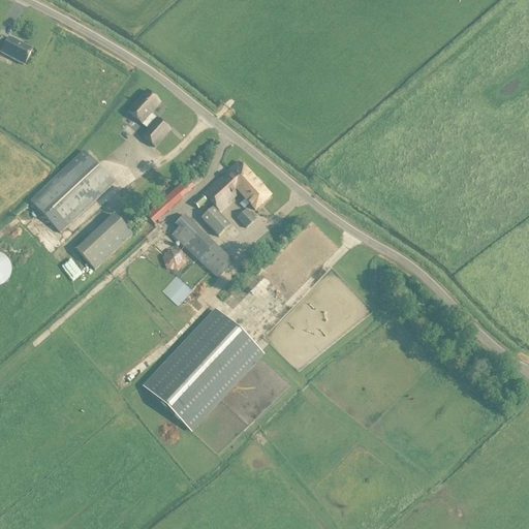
[(0,51),(1,53),(24,65),(32,50),(9,37),(7,42),(4,41),(4,40),(0,37),(0,51)]
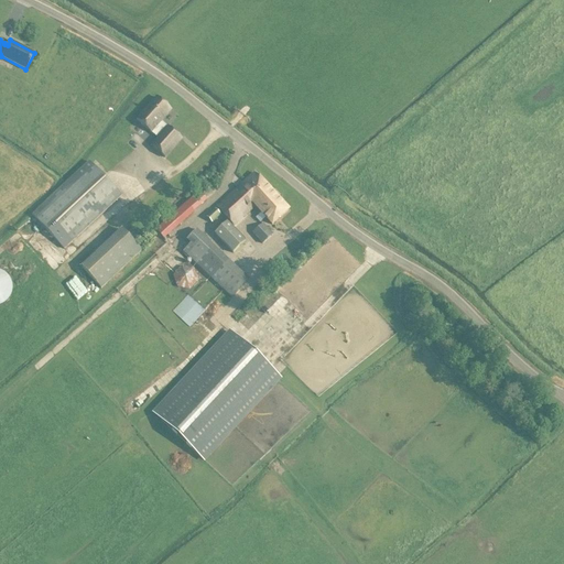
[(151,132),(158,138),(151,144),(165,158),(182,139),(167,127),(161,121),(171,109),(156,97),(137,120),(151,132)]
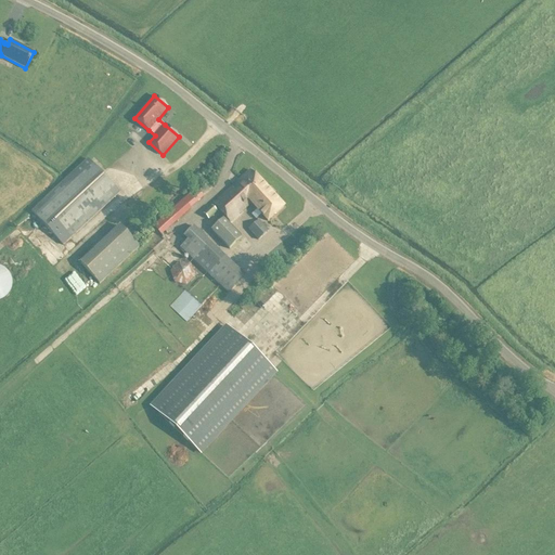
[(119,192),(101,172),(88,158),(31,210),(63,244),(119,192)]
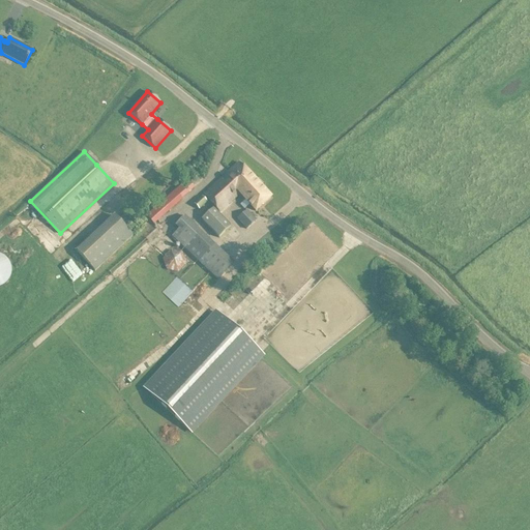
[(239,162),(217,182),(204,195),(219,211),(239,194),(240,194),(243,192),(248,197),(261,185),(239,162)]
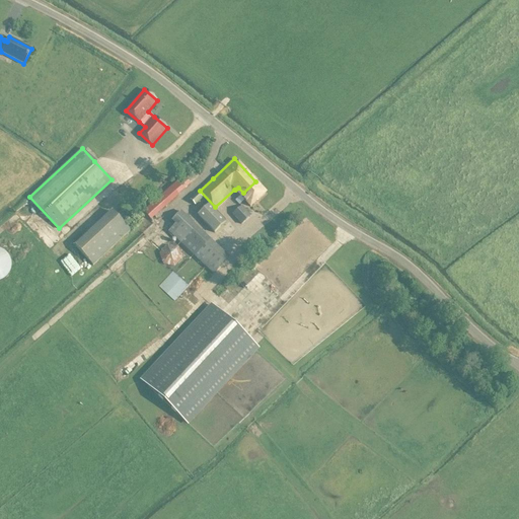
[(183,175),(143,211),(151,220),(167,206),(166,205),(191,183),(183,175)]
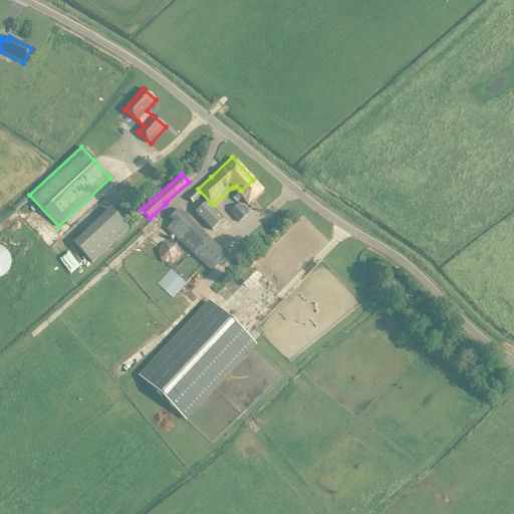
[(241,191),(238,193),(248,204),(263,191),(253,180),(241,191)]
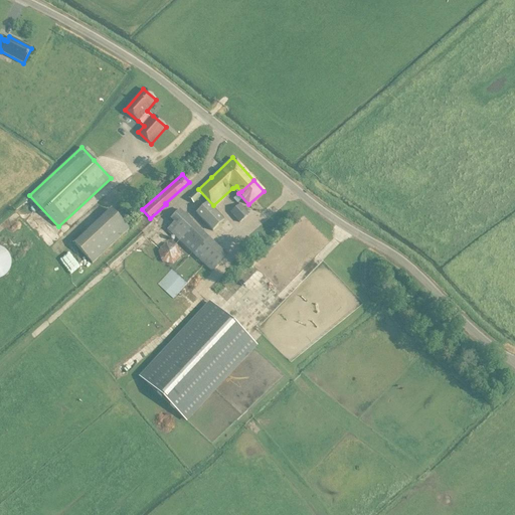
[(185,197),(193,205),(202,197),(195,189),(185,197)]
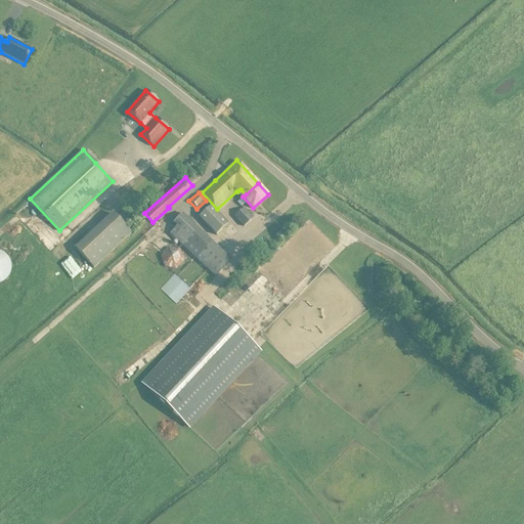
[(228,223),(211,206),(200,216),(216,234),(228,223)]
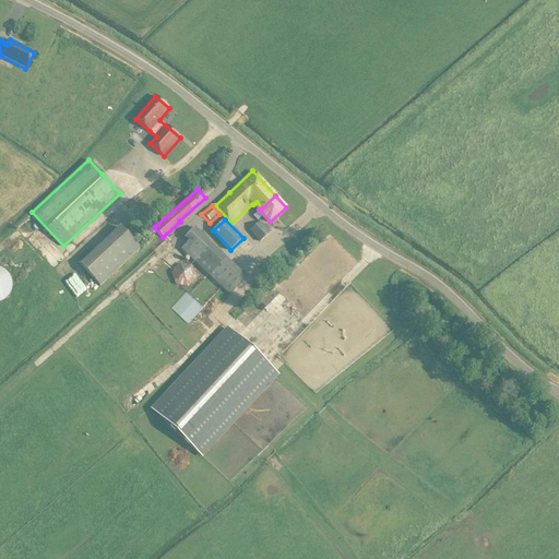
[(261,240),(271,232),(261,222),(251,230),(261,240)]
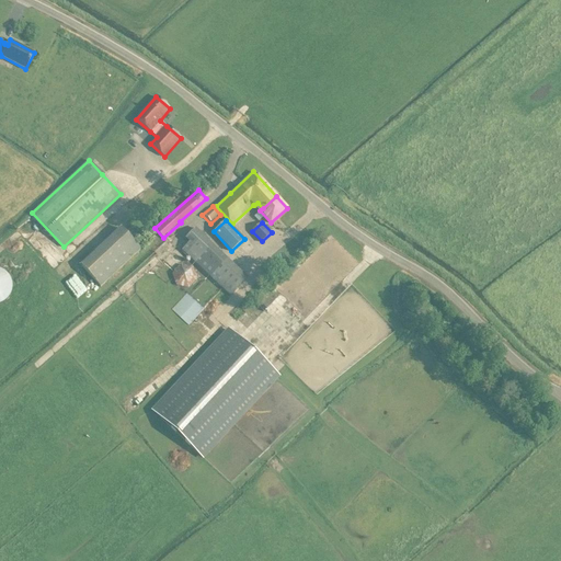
[(81,265),(100,286),(140,249),(121,228),(81,265)]
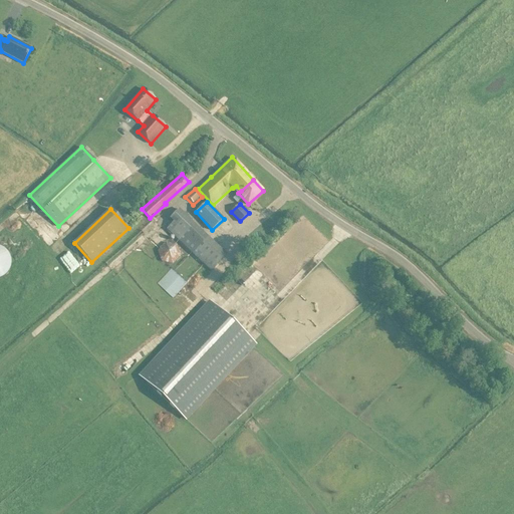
[(174,221),(167,229),(179,240),(212,271),(227,255),(195,224),(179,210),(171,219),(174,221)]
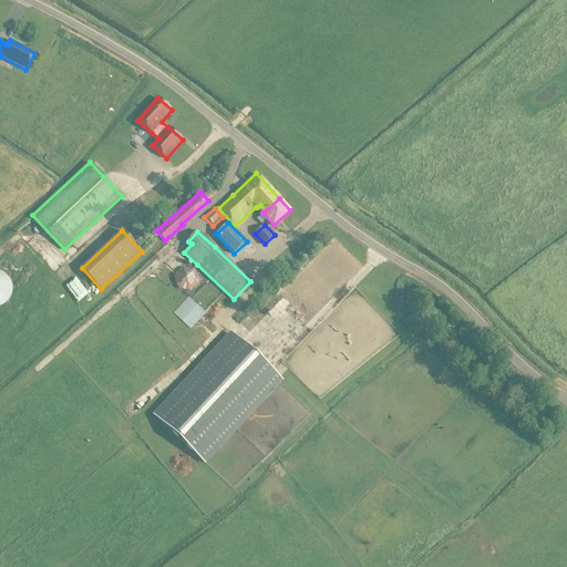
[(198,281),(195,269),(183,267),(174,276),(178,288),(191,290),(198,281)]
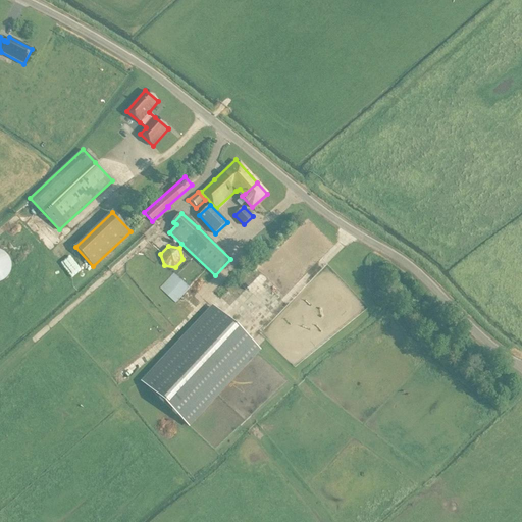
[(0,281),(0,282),(5,279),(8,276),(10,271),(11,267),(11,266),(11,262),(9,258),(6,254),(2,251),(0,250),(0,281)]
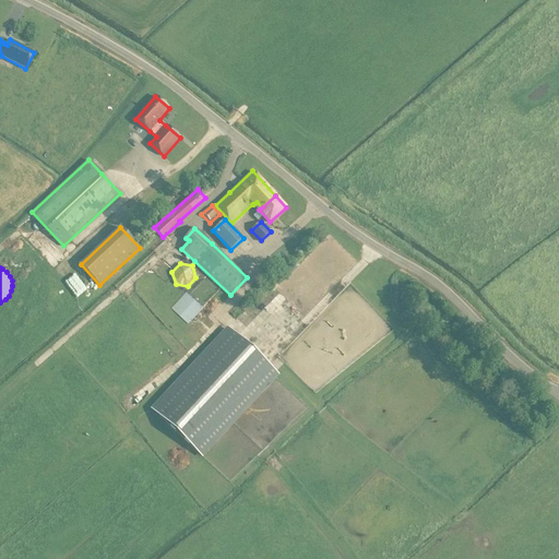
[(81,301),(97,284),(85,273),(73,285),(79,290),(74,295),(81,301)]
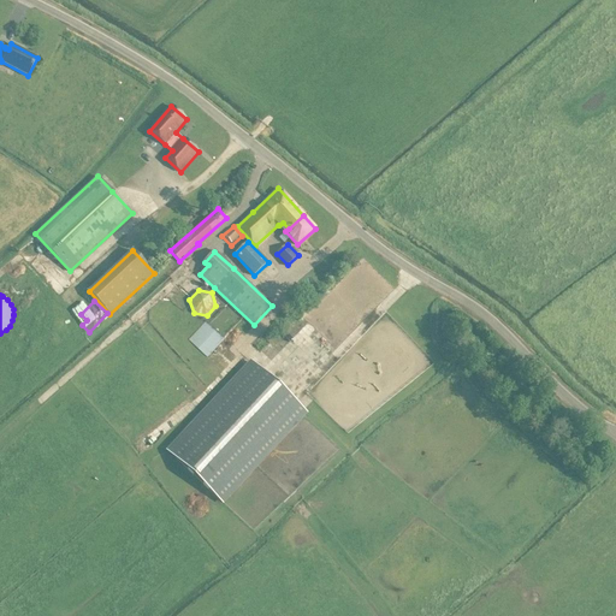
[(207,320),(188,337),(205,355),(224,338),(207,320)]
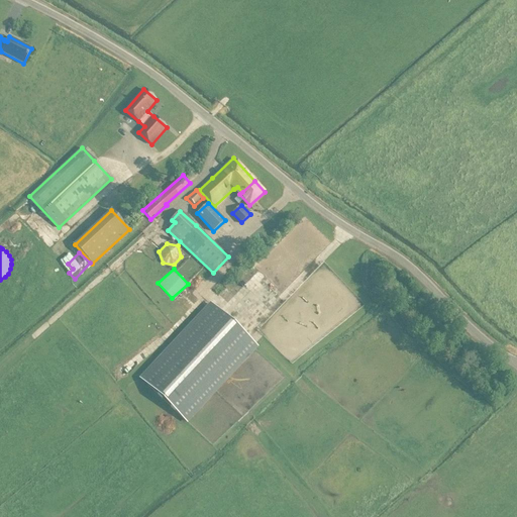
[(201,323),(145,383),(187,421),(256,346),(211,304),(197,319),(201,323)]
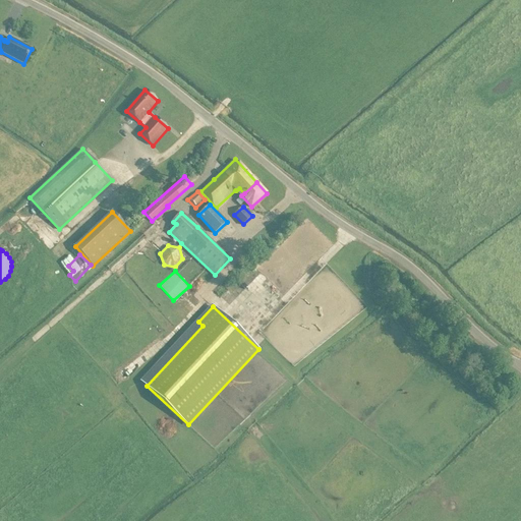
[(150,344),(156,351),(162,347),(156,339),(150,344)]
